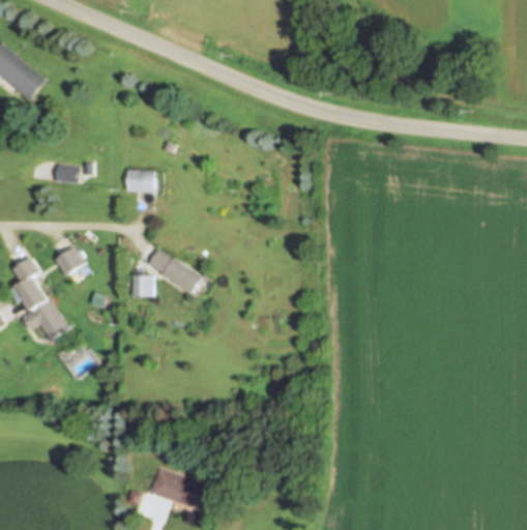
[(0,45),(0,78),(29,101),(46,81),(0,45)]
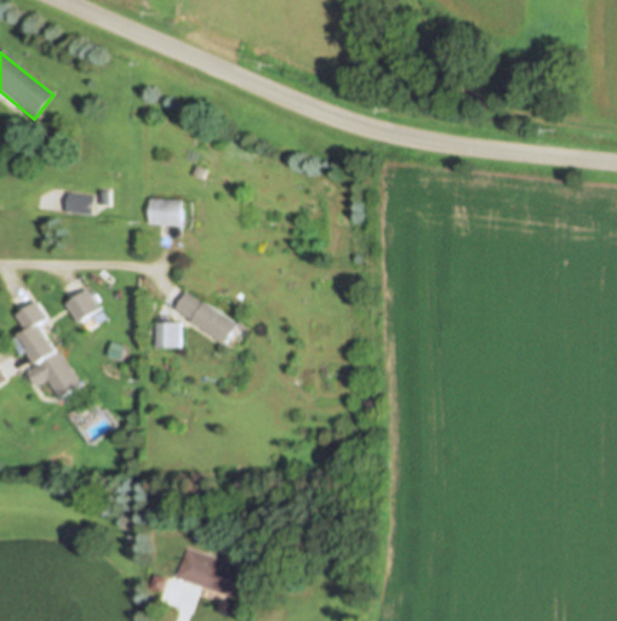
[(67,192),(64,211),(90,215),(93,195),(67,192)]
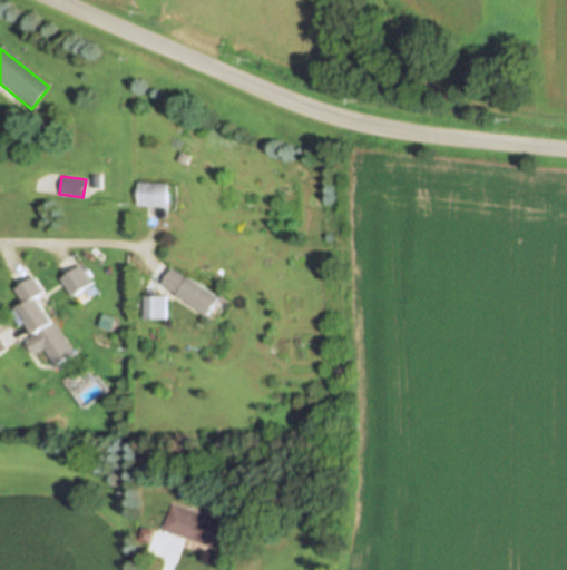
[(138,182),(136,206),(165,207),(166,183),(138,182)]
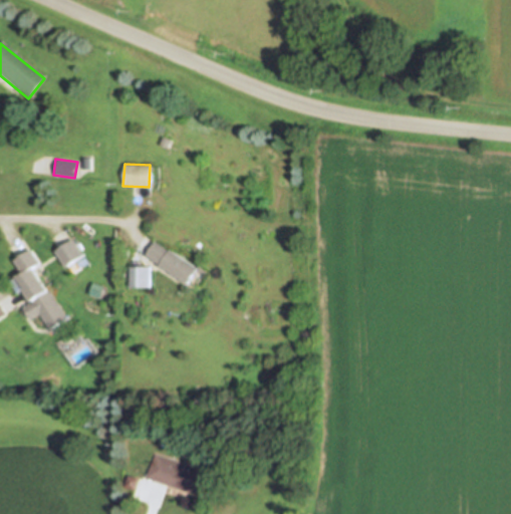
[(72,241),(55,253),(66,268),(83,256),(72,241)]
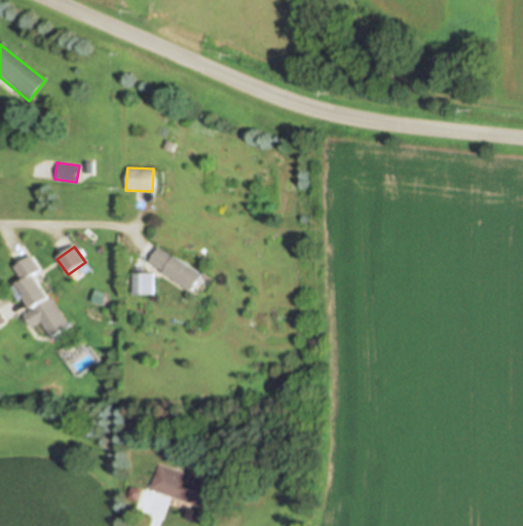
[(156,249),(148,262),(162,271),(161,273),(192,293),(203,276),(173,257),(172,259),(156,249)]
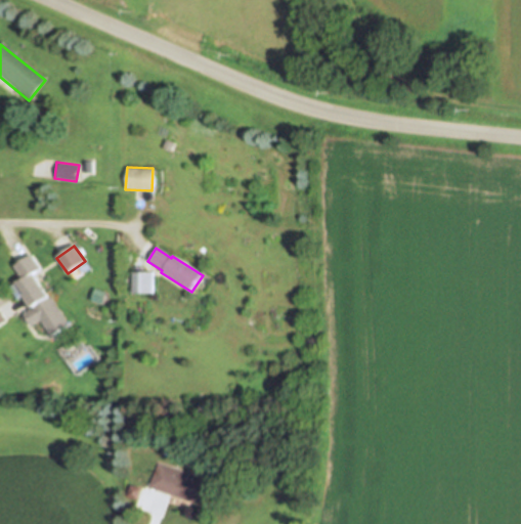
[(69,325),(35,275),(43,269),(32,252),(12,265),(20,278),(9,287),(16,298),(24,293),(34,308),(25,314),(31,324),(39,318),(51,337),(69,325)]
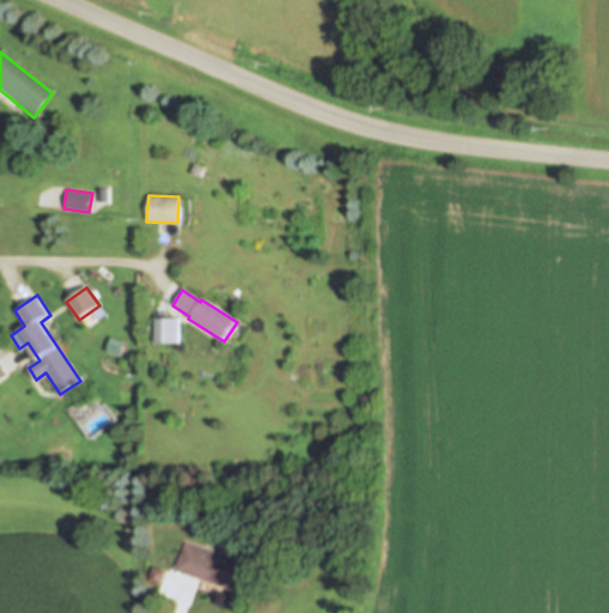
[(153,319),(153,345),(176,345),(176,319),(153,319)]
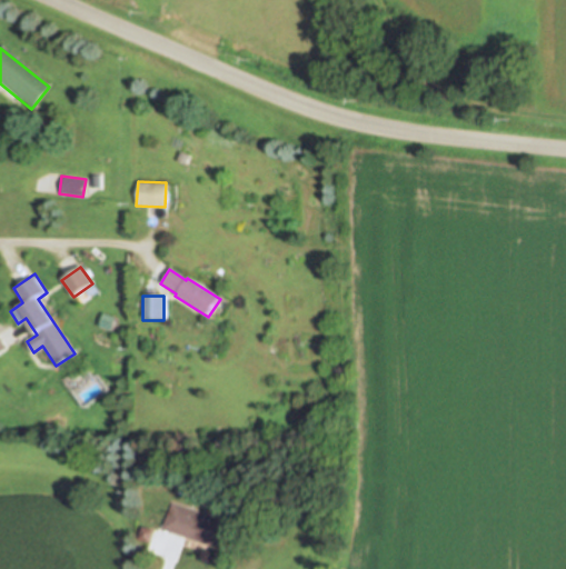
[(102,313),(97,328),(108,332),(113,318),(102,313)]
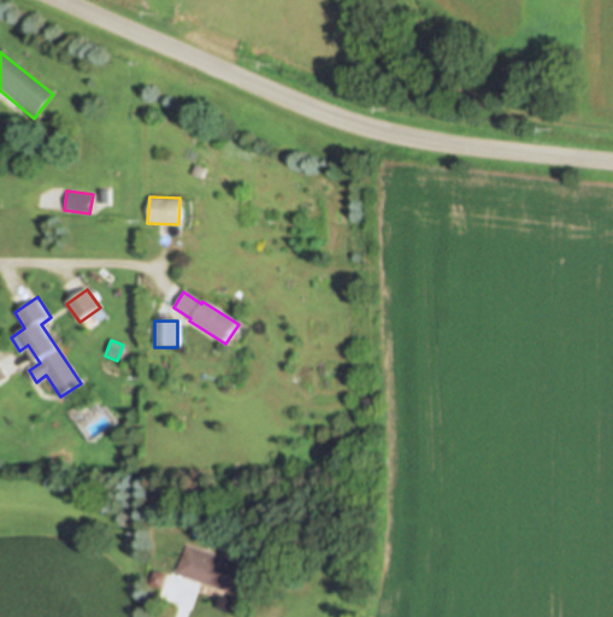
[(182,546),(172,576),(239,597),(248,568),(182,546)]
